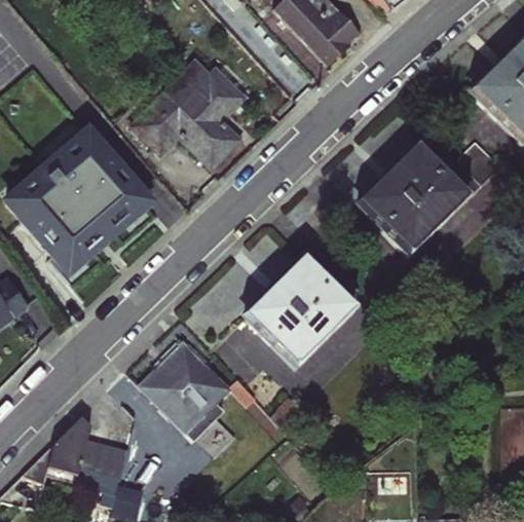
[(281,0),(272,7),(327,66),(363,35),(329,0),(281,0)]
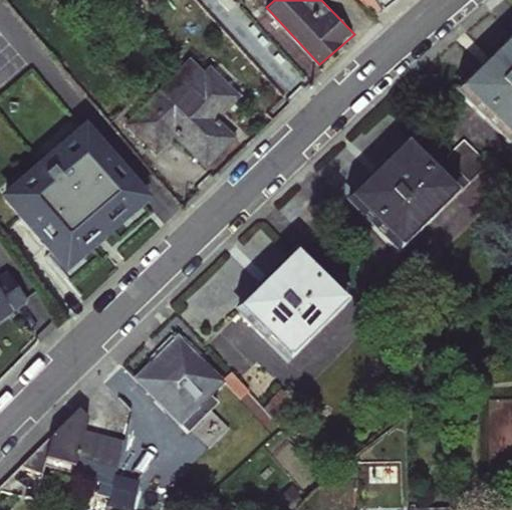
[(362,0),(377,17),(397,0),(362,0)]
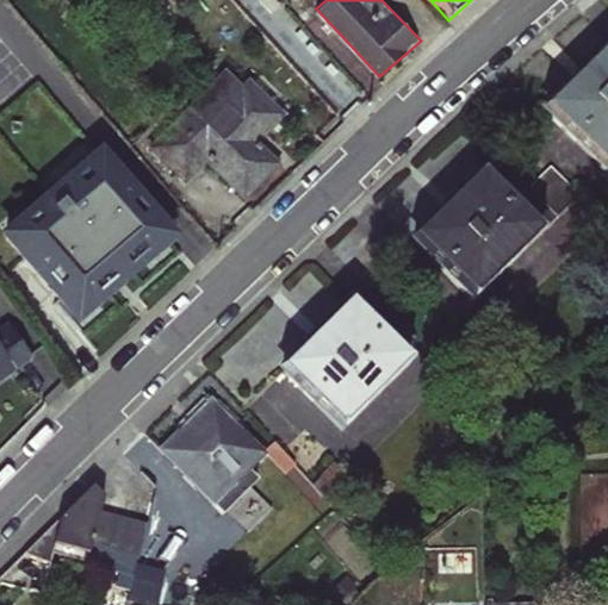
[(607,43),(546,106),(605,166),(607,162),(607,43)]
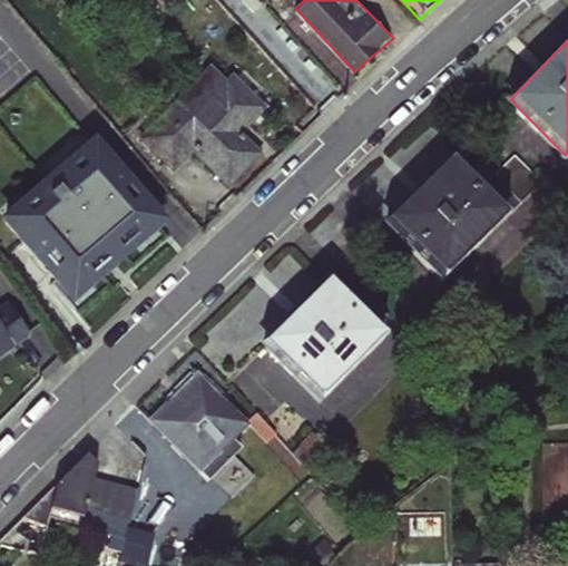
[(137,136),(173,171),(193,152),(228,187),(264,150),(243,132),(268,105),(233,70),(226,76),(211,62),(137,136)]
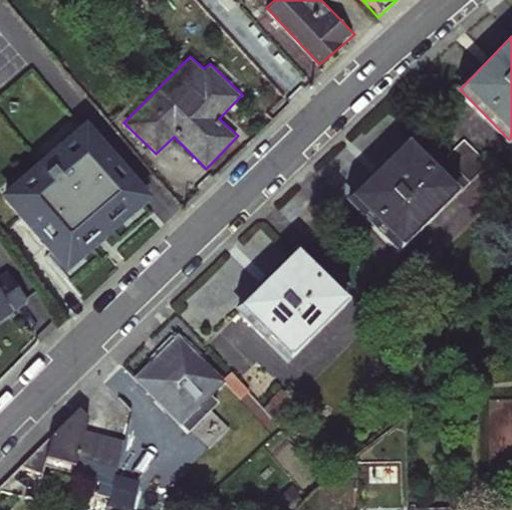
[(0,199),(65,272),(149,199),(82,123),(0,195),(0,199)]
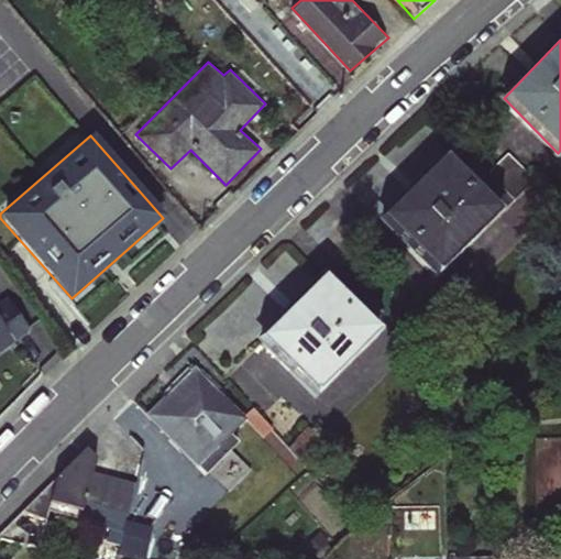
[(444,155),(382,217),(437,272),(536,176),(509,150),(488,170),(470,151),(457,165),(444,155)]
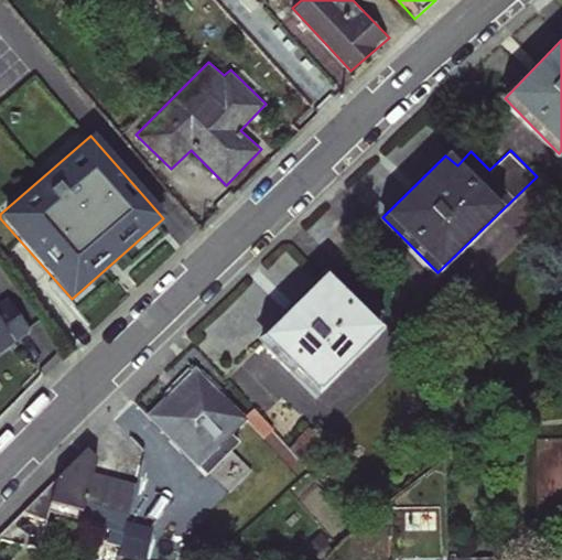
[(256,331),(316,395),(385,324),(323,266),(256,331)]
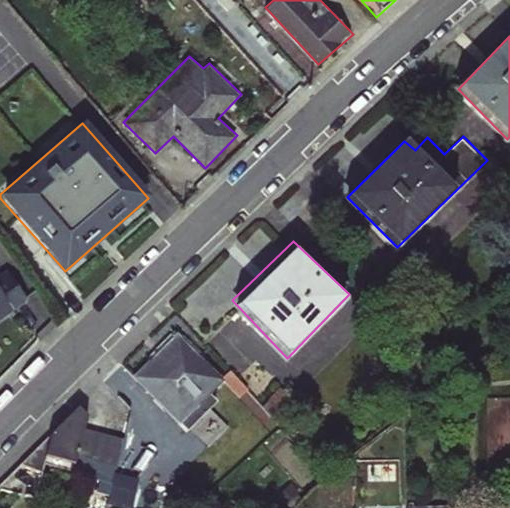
[(0,318),(29,298),(7,268),(0,272),(0,318)]
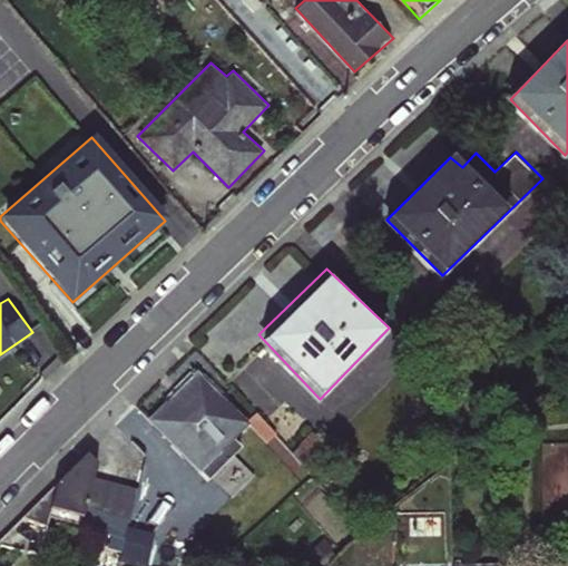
[(250,421),(198,368),(147,418),(199,471),(250,421)]
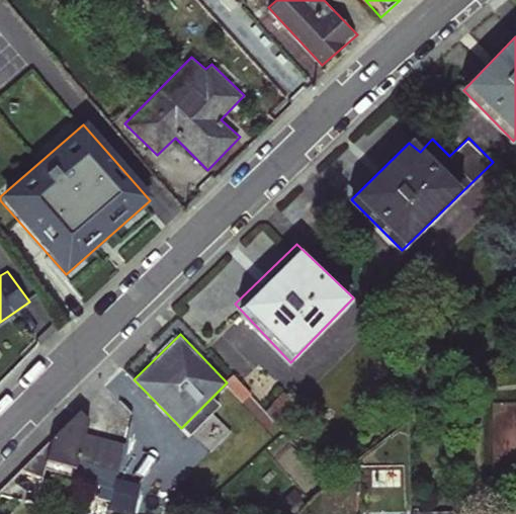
[(75,467),(89,419),(78,410),(52,436),(47,459),(75,467)]
